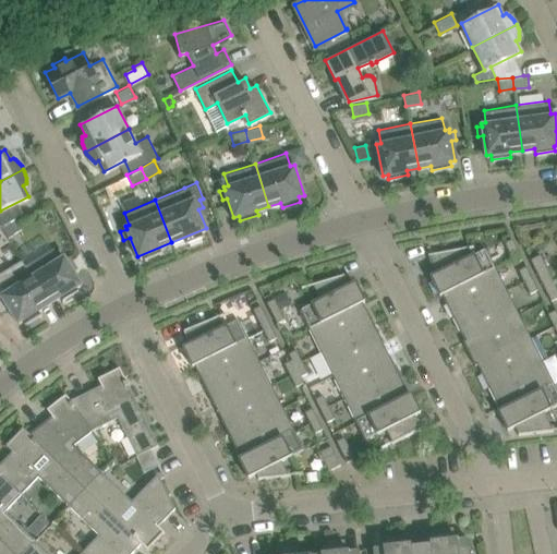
[(14,217),(2,225),(8,235),(20,227),(14,217)]
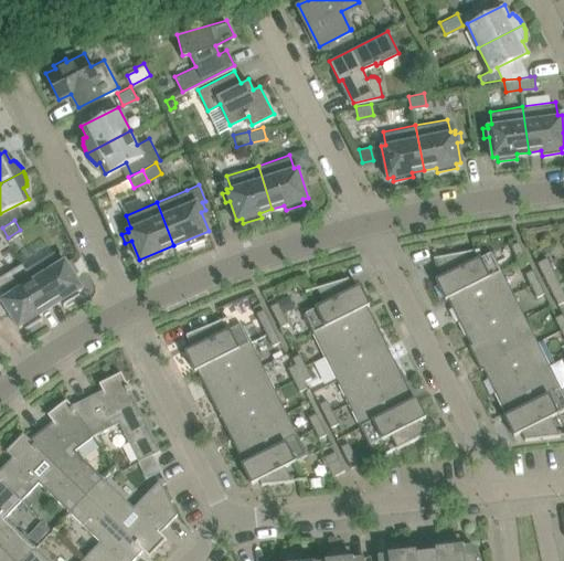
[(528,261),(518,240),(510,243),(520,264),(528,261)]
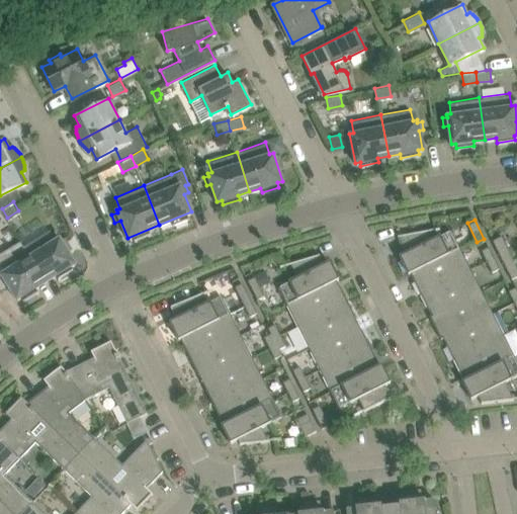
[(408,272),(413,269),(459,246),(450,229),(432,238),(428,230),(439,228),(439,226),(397,234),(397,236),(398,236),(406,252),(399,255),(408,272)]
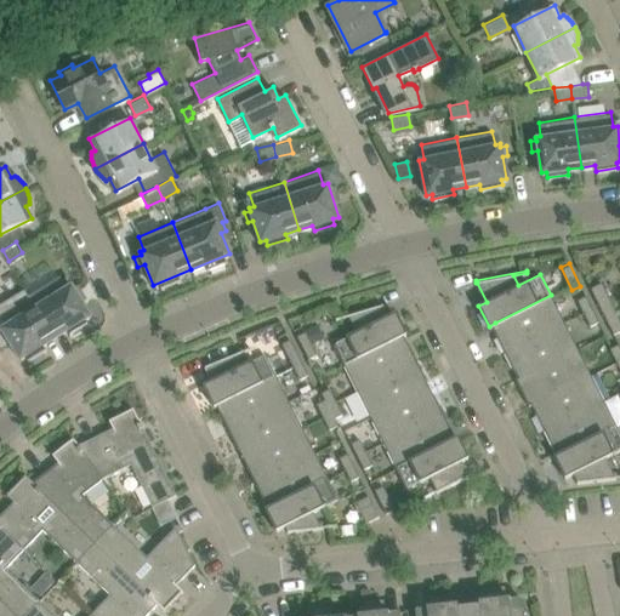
[(58,274),(28,294),(53,336),(90,314),(70,284),(67,286),(58,274)]
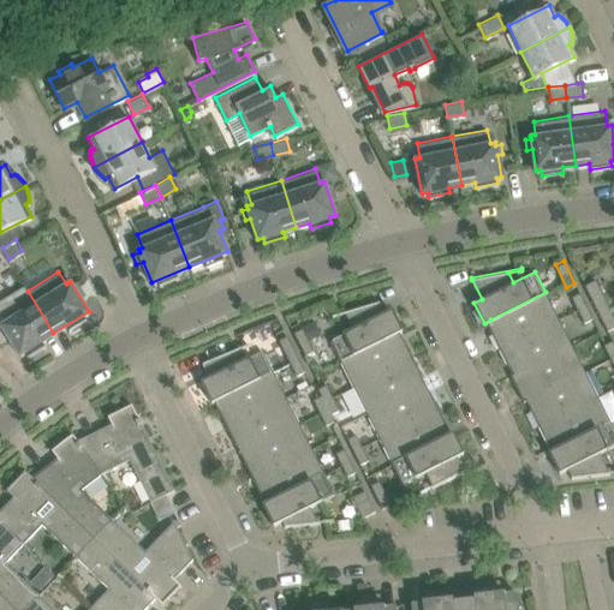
[(595,277),(584,283),(588,293),(600,287),(595,277)]
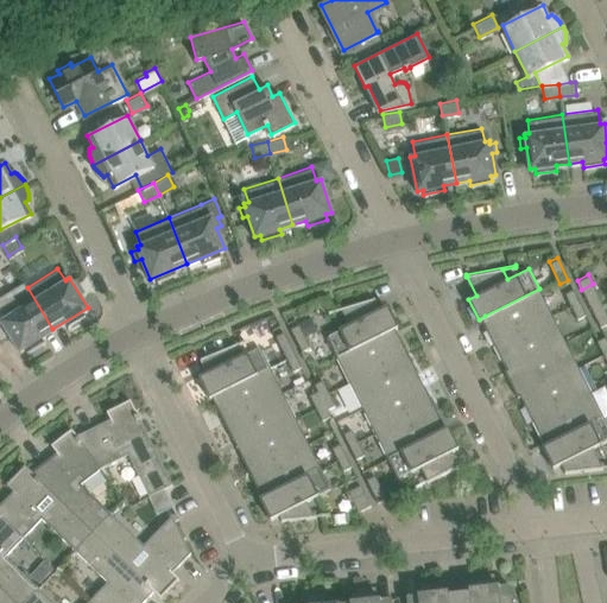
[(52,329),(27,287),(23,280),(0,293),(0,335),(7,331),(19,350),(52,329)]
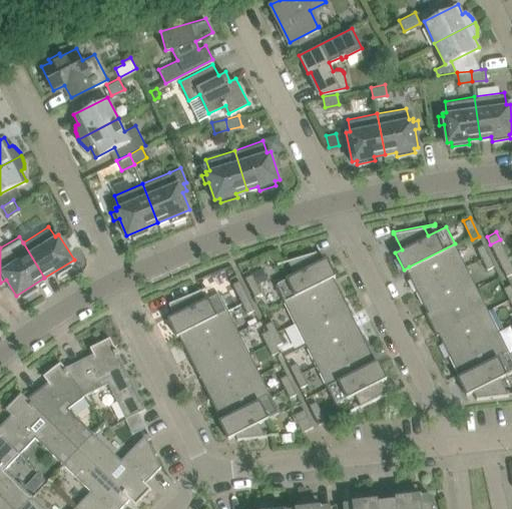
[(500,239),(490,244),(494,251),(503,246),(500,239)]
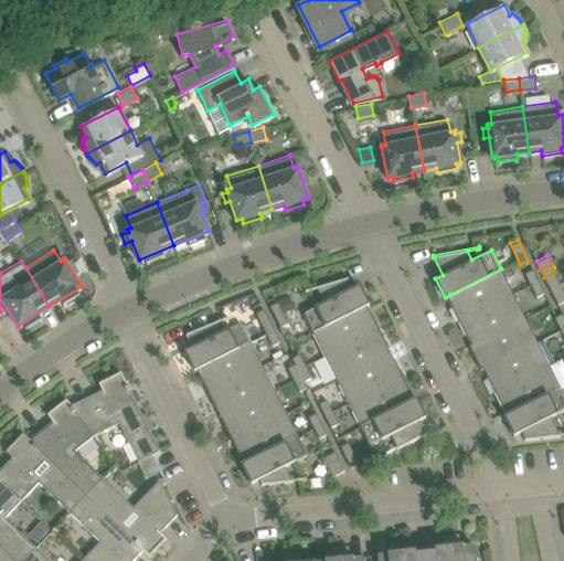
[(538,279),(532,267),(524,272),(530,283),(538,279)]
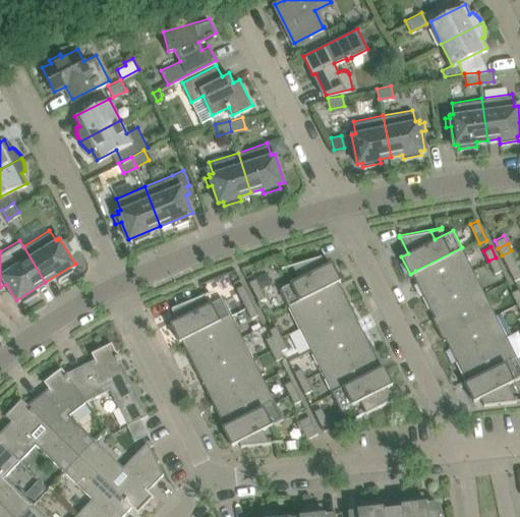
[(422,294),(472,269),(462,247),(415,271),(418,277),(414,279),(422,294)]
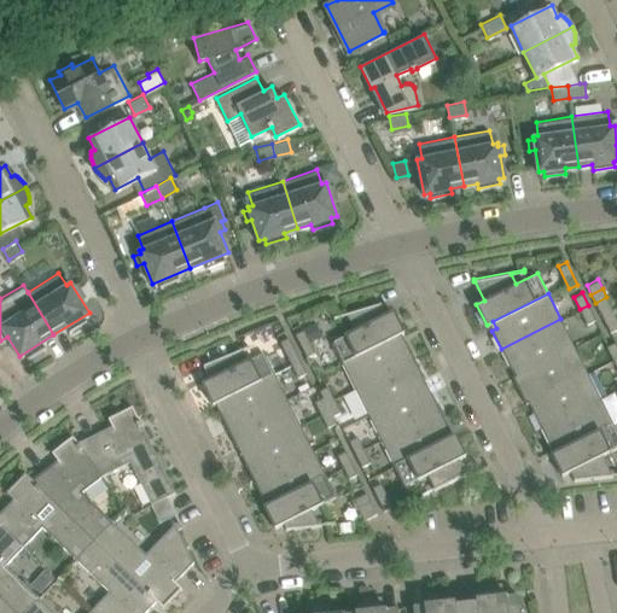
[(606,297),(595,303),(600,313),(611,307),(606,297)]
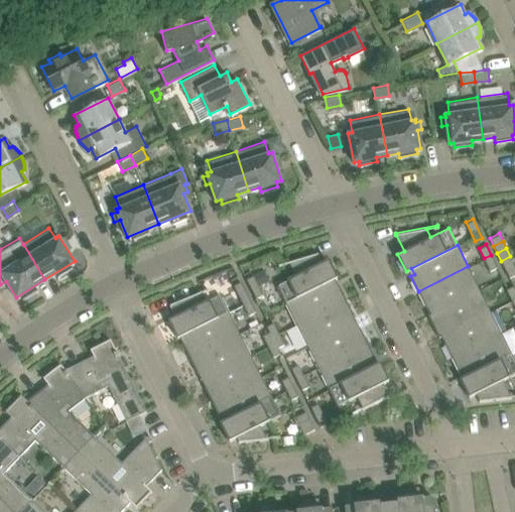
[(276,284),(285,302),(332,278),(337,276),(328,259),(323,261),(317,252),(278,263),(278,264),(288,261),(295,275),(276,284)]
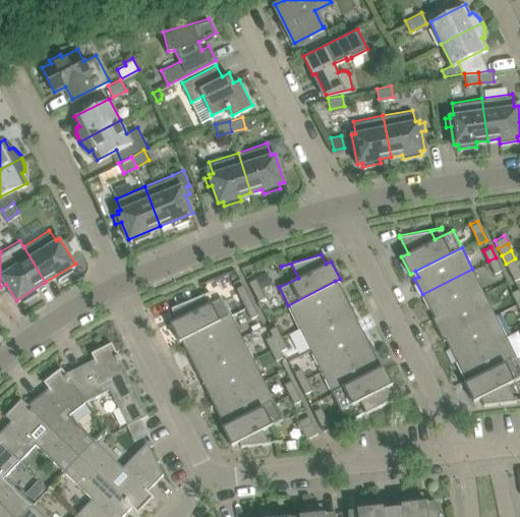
[(501,268),(496,257),(488,261),(494,272),(501,268)]
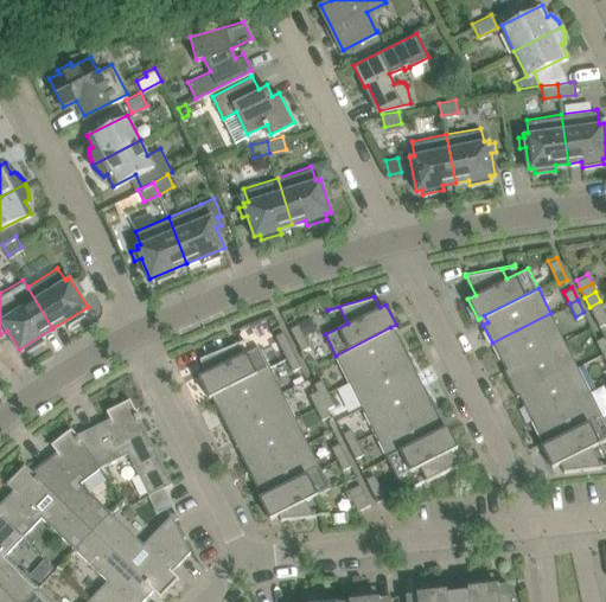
[(600,301),(589,307),(594,315),(605,309),(600,301)]
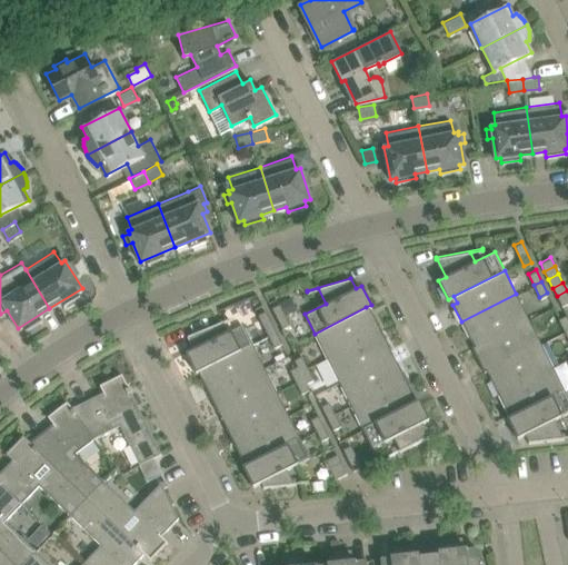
[(567,293),(567,291),(557,297),(561,305),(567,300),(567,293)]
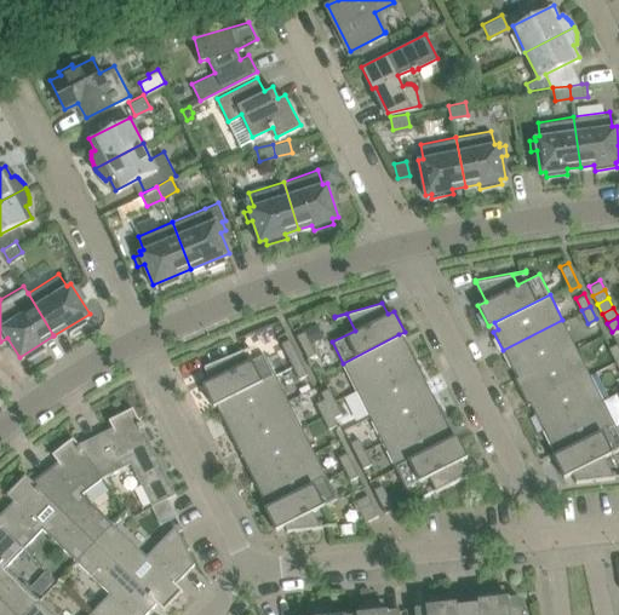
[(520,373),(575,345),(562,320),(503,350),(513,368),(516,366),(520,373)]
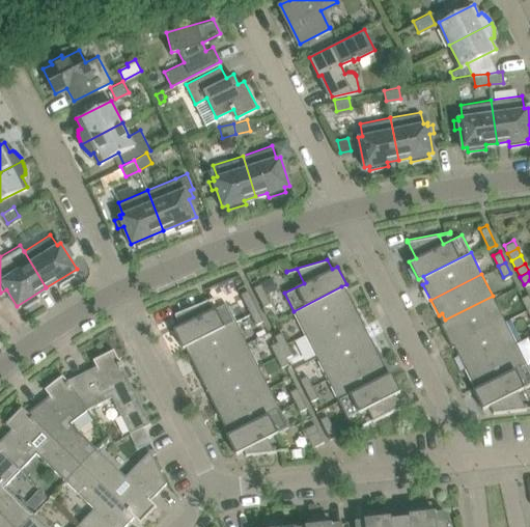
[(276,287),(271,275),(259,280),(260,282),(263,288),(265,292),(276,287)]
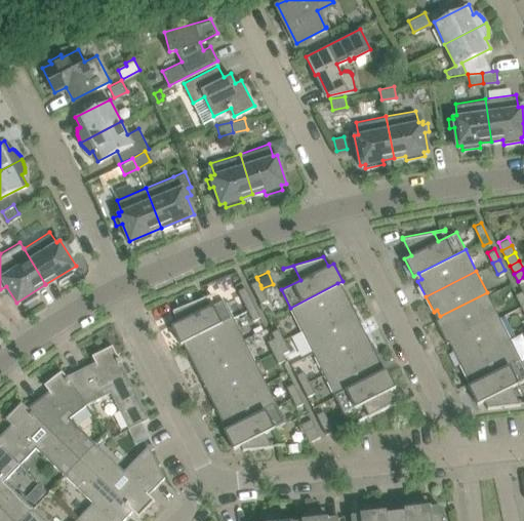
[(260,285),(257,279),(250,282),(253,289),(260,285)]
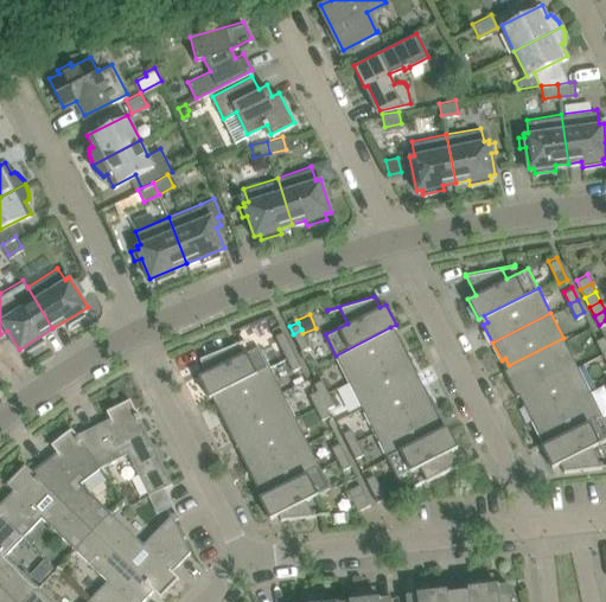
[(348,379),(406,351),(397,333),(394,334),(390,327),(336,356),(348,379)]
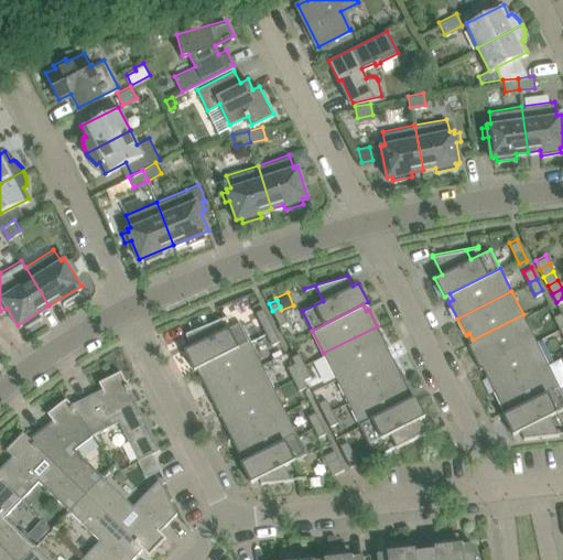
[(271,323),(262,307),(255,311),(262,326),(271,323)]
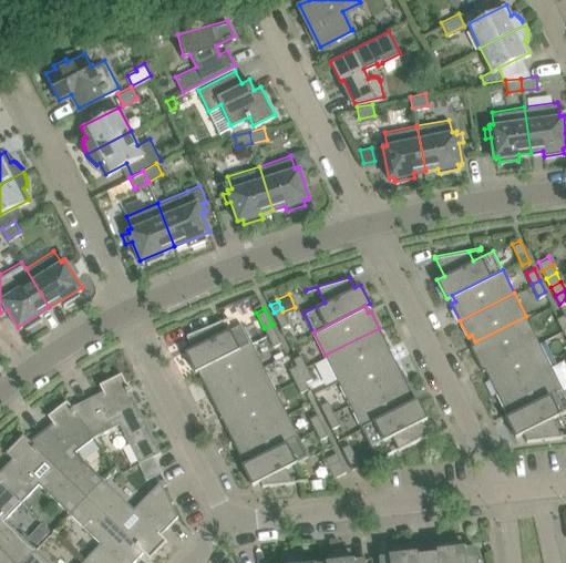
[(288,323),(281,308),(274,313),(280,326),(288,323)]
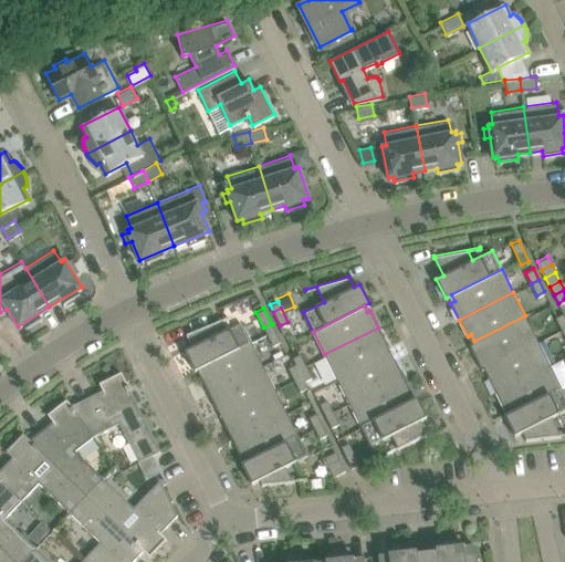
[(564,325),(564,316),(563,312),(555,316),(561,328),(564,325)]
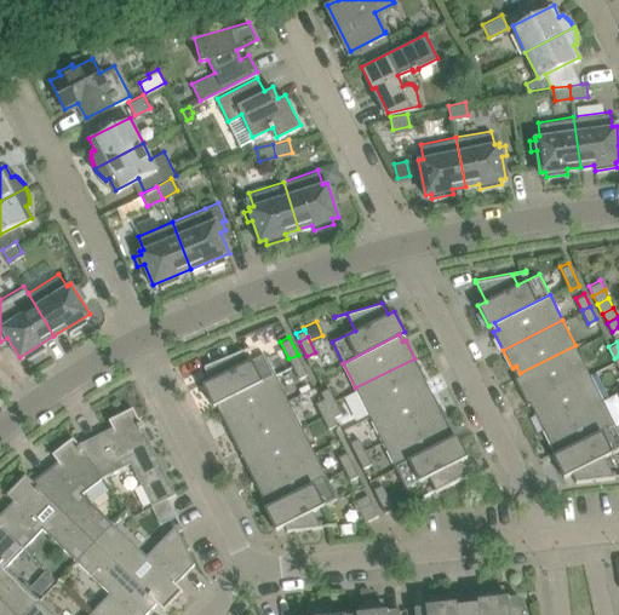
[(213,404),(219,401),(275,373),(264,352),(242,363),(236,352),(250,346),(250,345),(204,365),(211,379),(202,384),(213,404)]
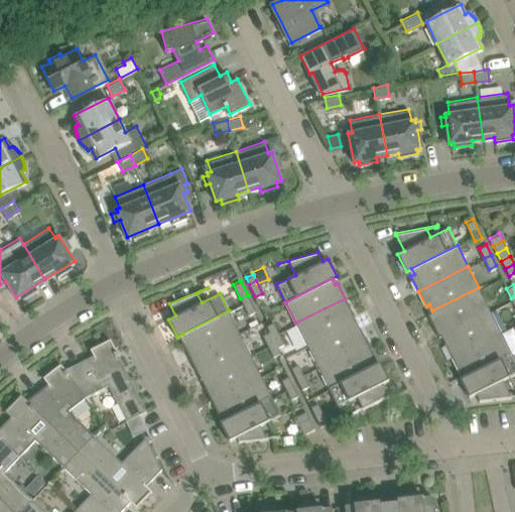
[(443,334),(491,310),(479,287),(432,310),(427,313),(438,336),(443,334)]
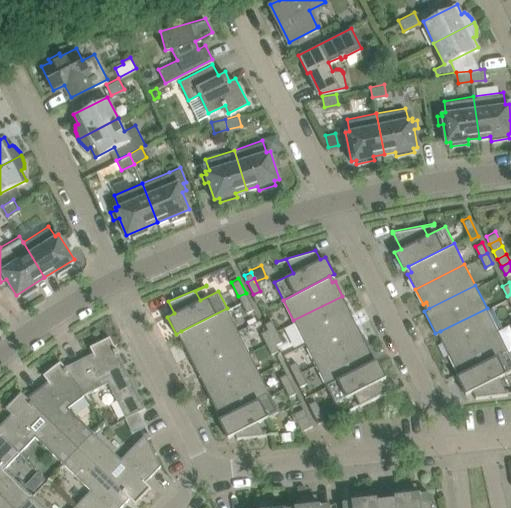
[(253,307),(246,293),(238,296),(246,311),(253,307)]
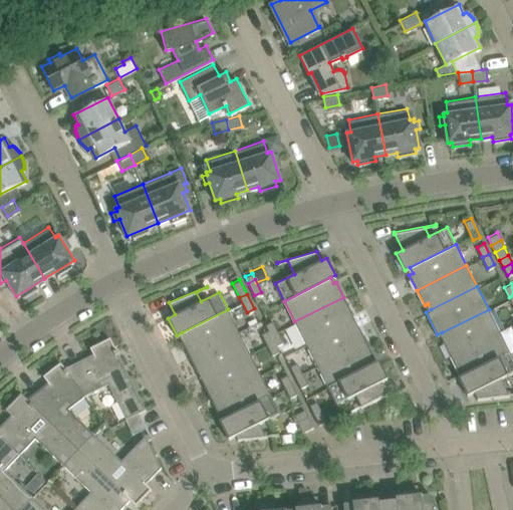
[(305,343),(351,320),(348,313),(351,312),(343,297),(294,321),(305,343)]
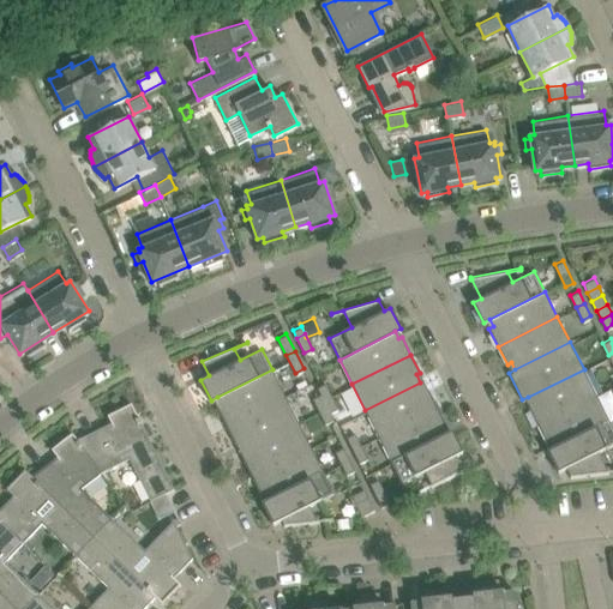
[(226,424),(284,395),(272,369),(217,397),(220,404),(216,406),(226,424)]
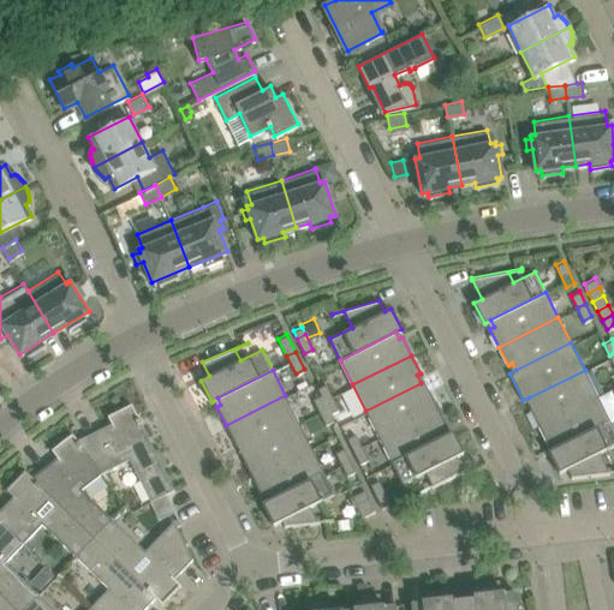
[(537,424),(597,394),(585,370),(529,398),(532,405),(529,406),(537,424)]
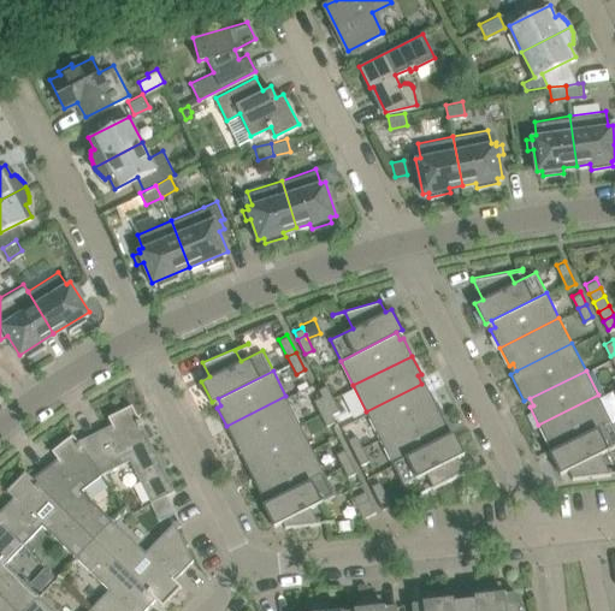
[(326,384),(321,386),(318,387),(321,395),(324,401),(332,396),(326,384)]
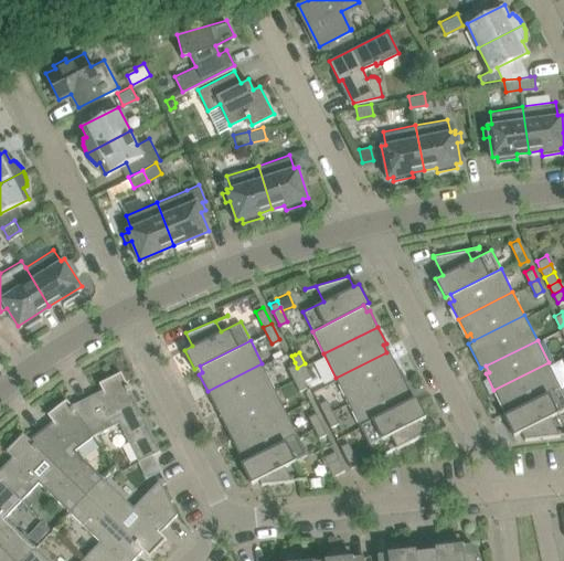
[(390,359),(386,352),(336,378),(348,401),(402,374),(393,357),(390,359)]
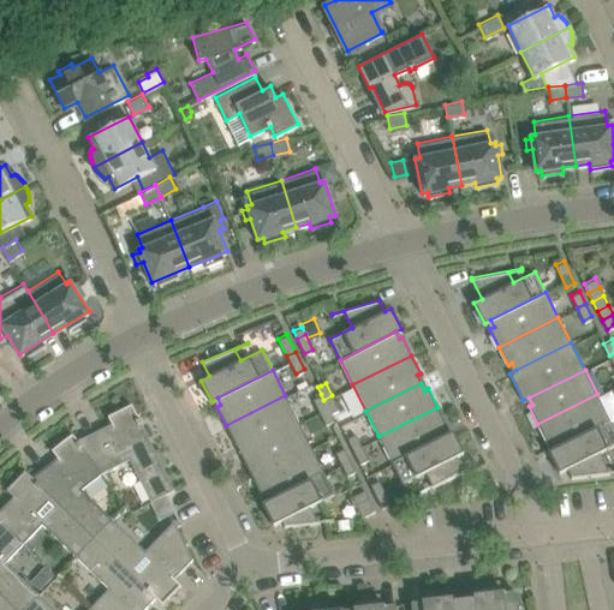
[(327,406),(323,400),(321,394),(313,398),(319,411),(327,406)]
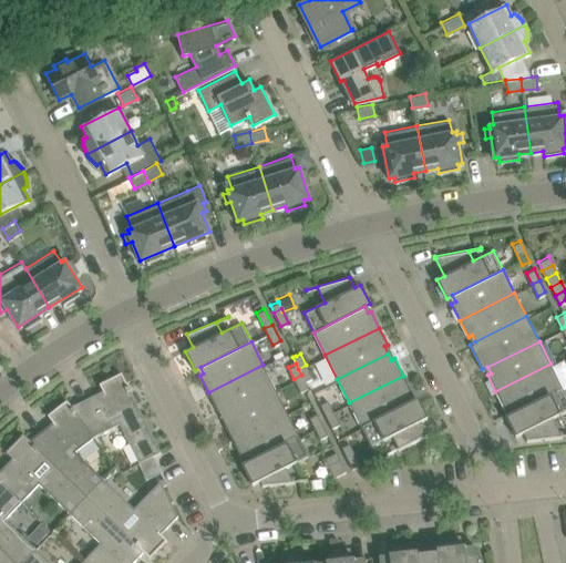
[(562,387),(551,364),(495,391),(504,408),(507,407),(511,413),(562,387)]
